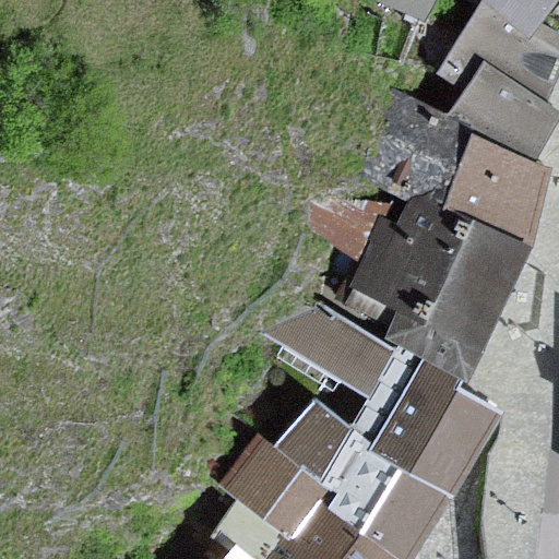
[(384,0),(421,15),(430,0),(384,0)]
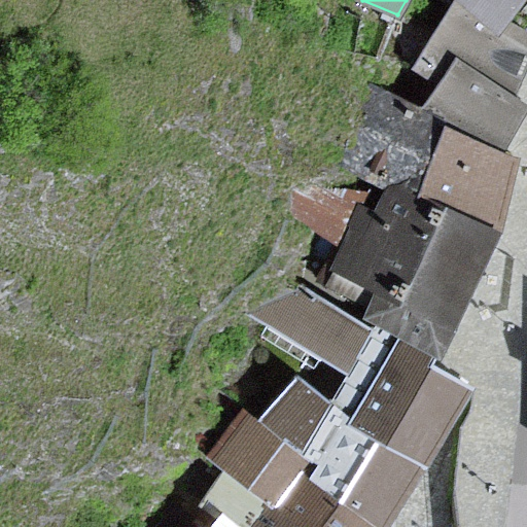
[(445,90),(430,113),(447,123),(501,155),(526,108),(526,106),(510,98),(514,91),(526,63),(526,31),(503,19),(497,32),(460,0),(417,70),(445,90)]
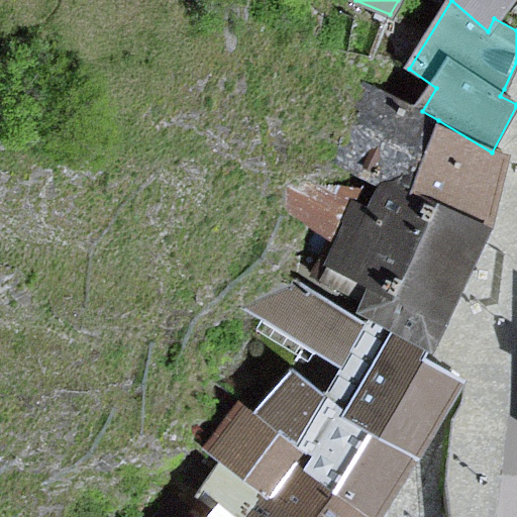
[(451,0),(488,31),(494,18),(509,0),(451,0)]
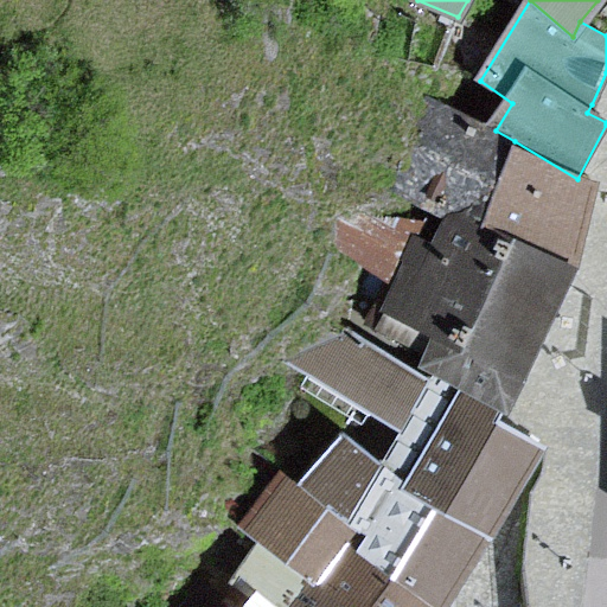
[(484,224),(515,141),(496,131),(433,102),(401,191),(423,200),(451,212),(484,224)]
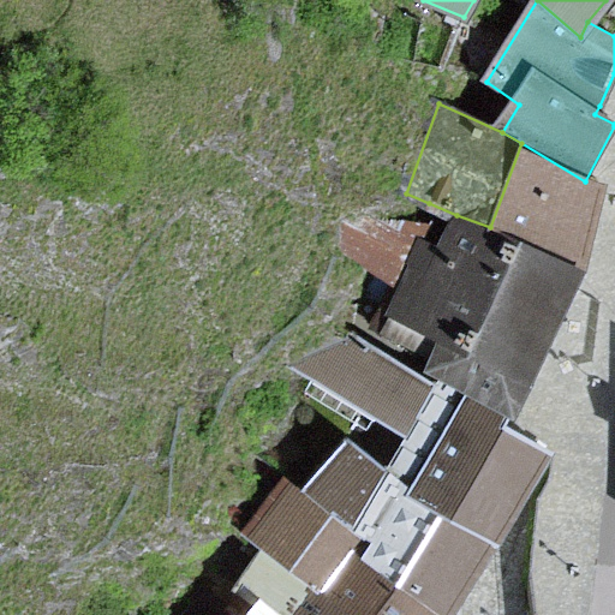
[(521,143),(490,227),(581,272),(595,228),(608,186),(585,181),(521,143)]
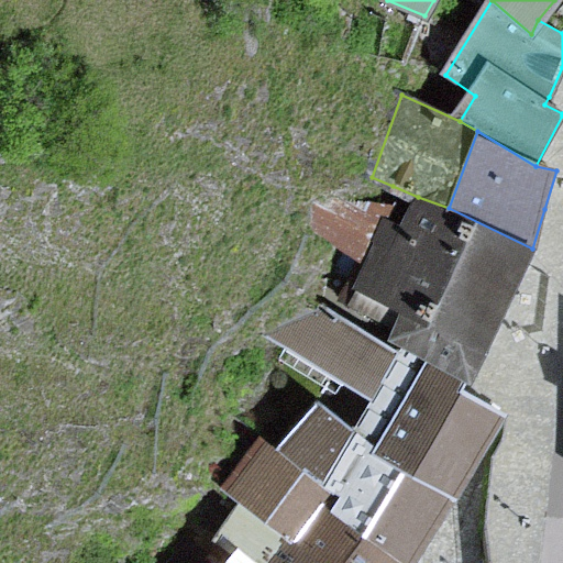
[(404,228),(388,220),(373,254),(350,301),(399,326),(392,341),(410,350),(430,359),(470,378),(506,304),(532,249),(449,208),(418,197),(404,228)]
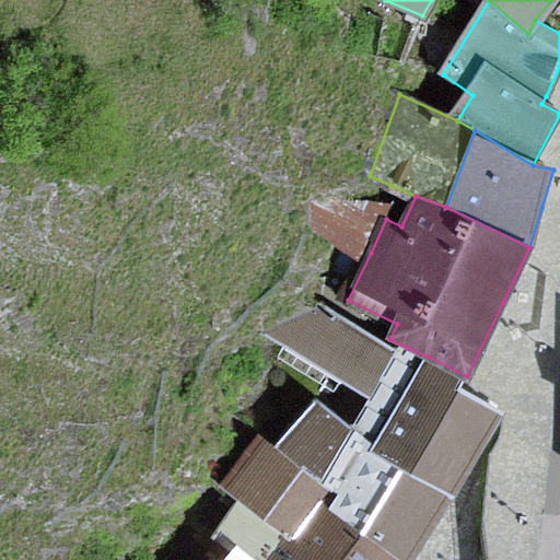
[(271,330),(369,400),(397,361),(322,306),(271,330)]
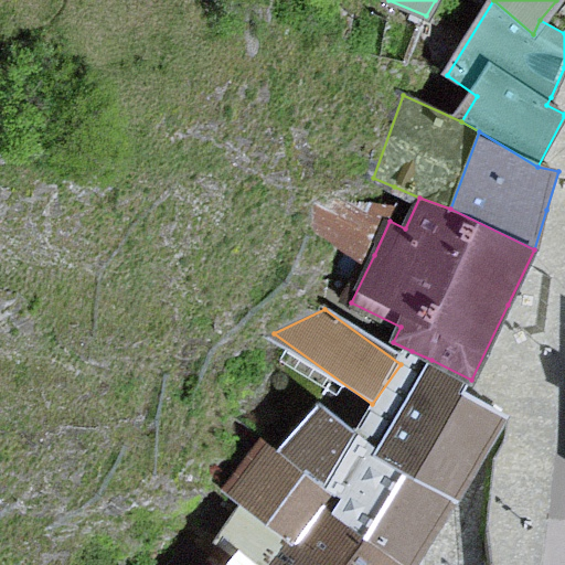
[(375,447),(432,360),(412,351),(401,364),(372,404),(353,430),(375,447)]
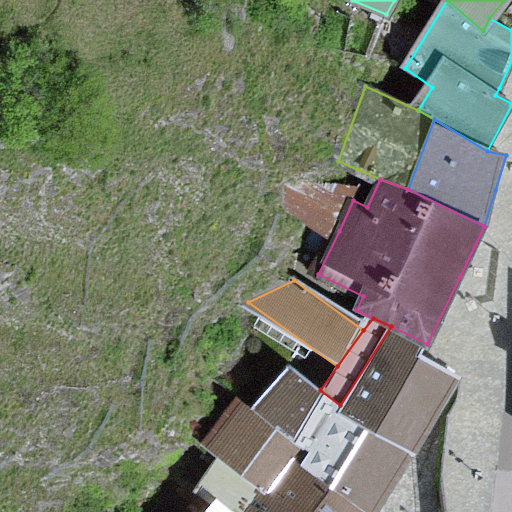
[(391,326),(340,405),(410,454),(460,385),(439,370),(421,356),(427,344),(391,326)]
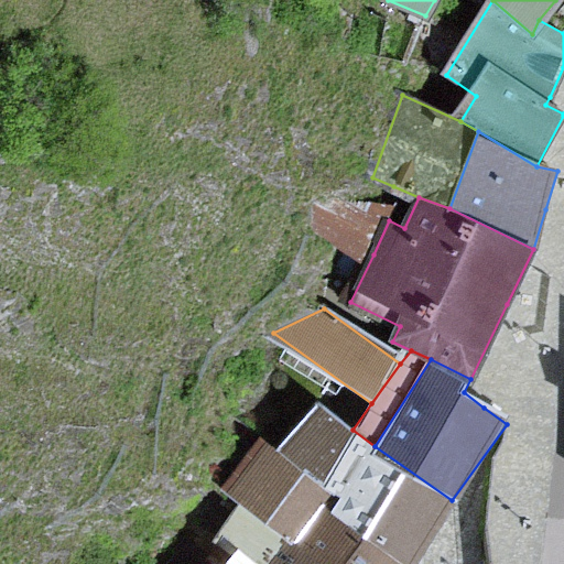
[(340,496),(328,512),(401,563),(405,563),(445,509),(452,500),(375,446),(353,430),(318,405),(279,452),(340,496)]
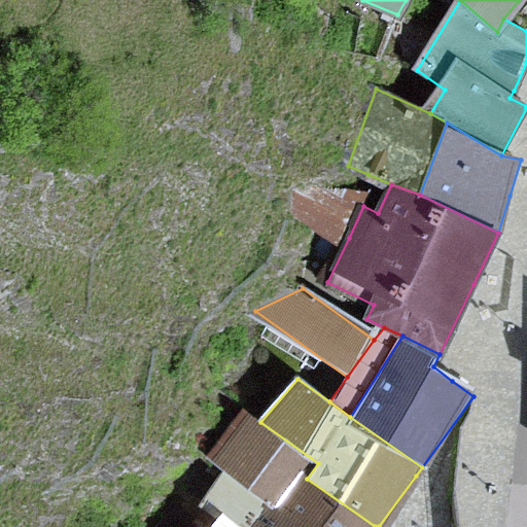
[(375,526),(307,479),(318,463),(260,422),(246,412),(209,462),(226,473),(301,526),(375,526)]
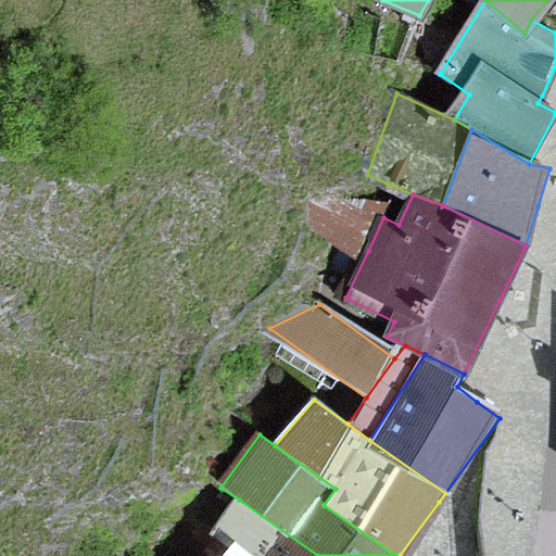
[(317,555),(239,500),(215,532),(234,545),(224,555),(317,555)]
